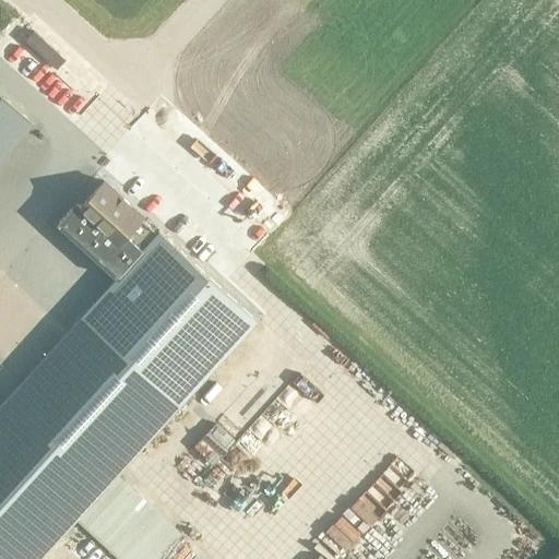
[(0,92),(0,162),(35,125),(0,92)]
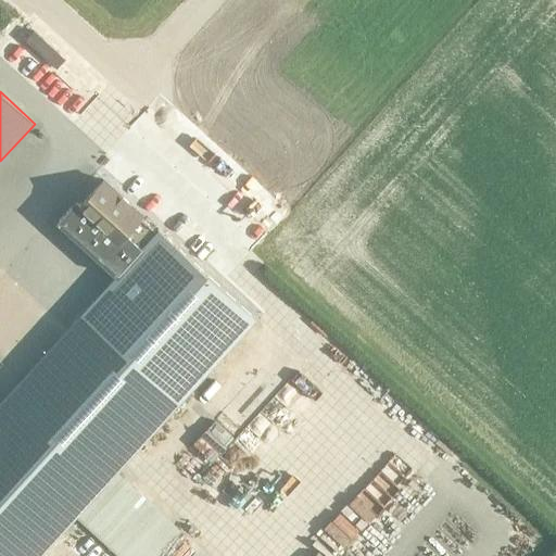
[(112,250),(115,247),(129,260),(155,230),(141,217),(143,214),(104,177),(71,213),(112,250)]
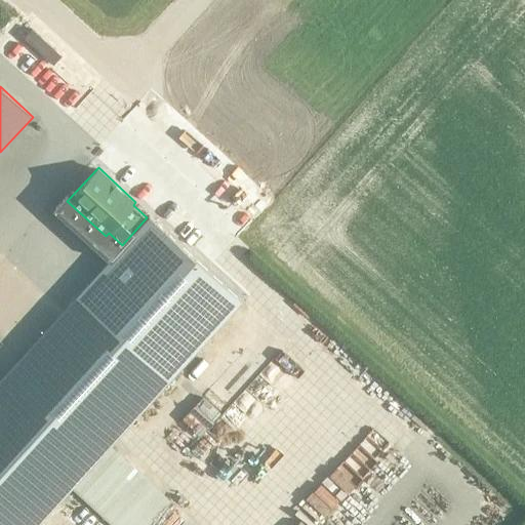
[(149,215),(147,217),(122,245),(0,377),(0,524),(37,524),(72,488),(112,524),(149,524),(171,500),(111,445),(242,301),(149,215)]
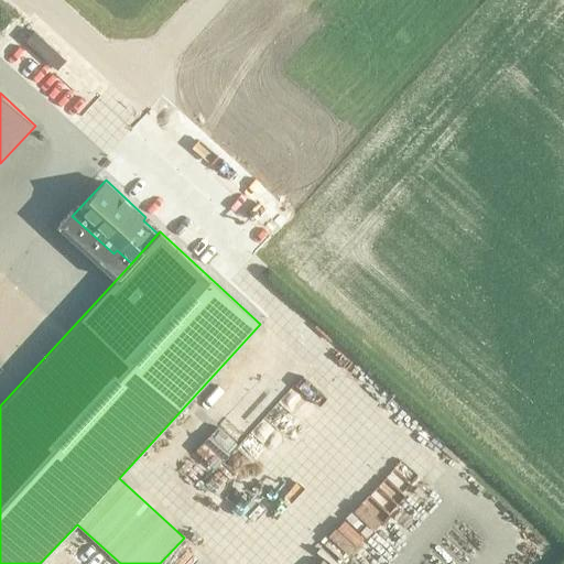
[(217,466),(239,442),(219,423),(197,447),(217,466)]
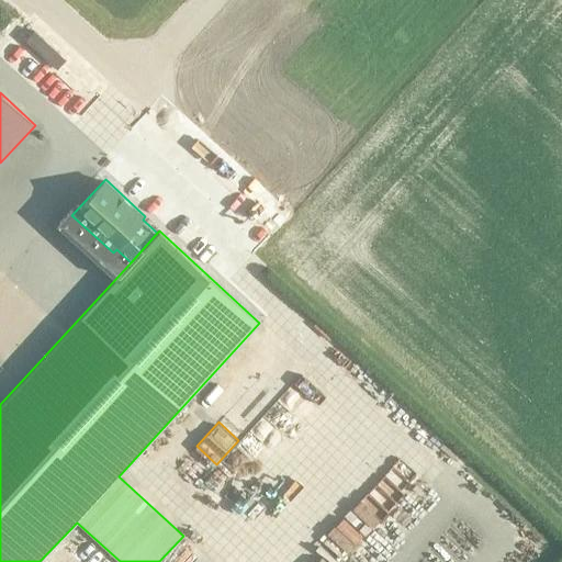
[(231,524),(253,490),(242,483),(220,516),(231,524)]
